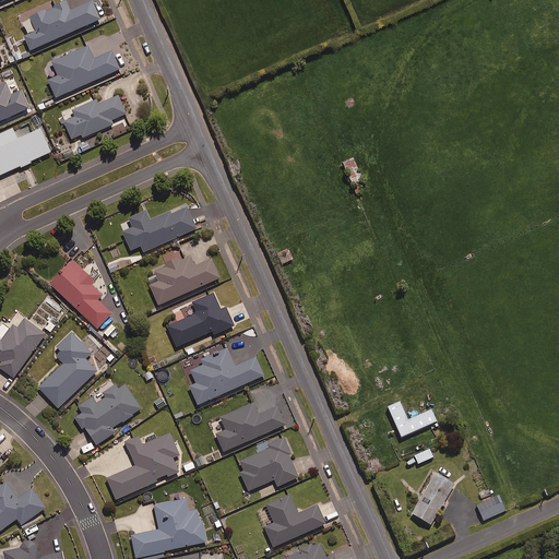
[(54,8),(51,1),(39,7),(43,13),(31,19),(37,33),(25,38),(32,51),(102,21),(93,2),(71,12),(67,2),(54,8)]
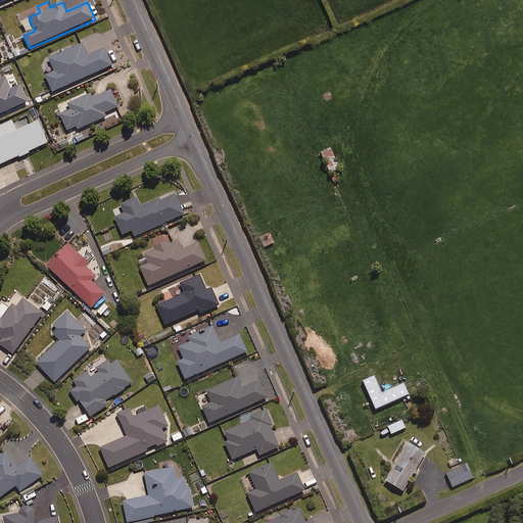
[(89,56),(84,43),(49,59),(55,73),(46,77),(53,93),(112,65),(105,49),(89,56)]
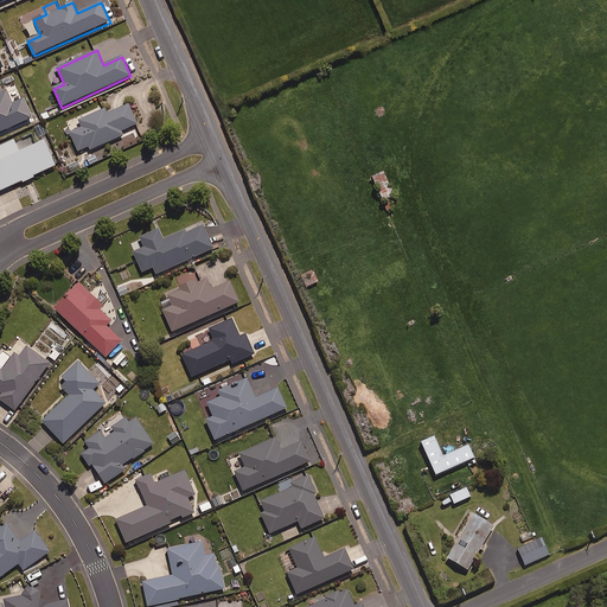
[(13,104),(7,91),(0,94),(0,133),(32,119),(24,100),(13,104)]
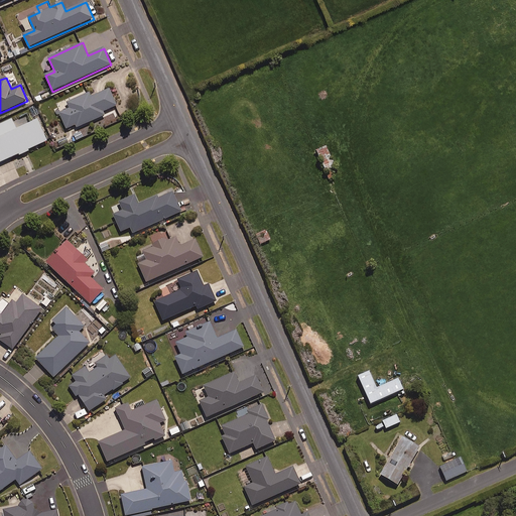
[(117,106),(110,90),(92,97),(90,94),(68,103),(71,109),(59,113),(67,130),(76,126),(77,128),(106,116),(105,112),(117,106)]
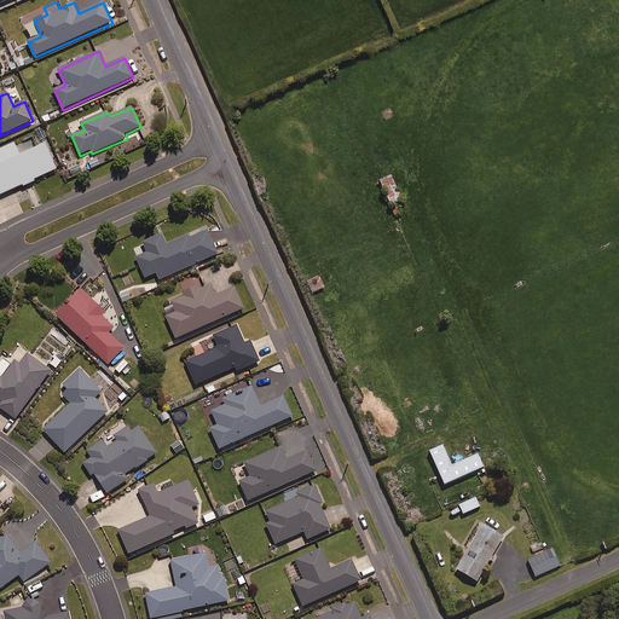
[(41,117),(44,125),(56,120),(53,113),(41,117)]
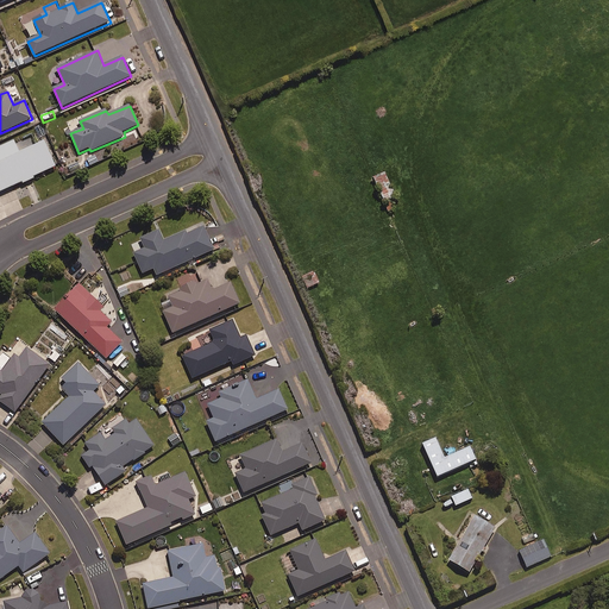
[(48,137),(42,124),(36,127),(42,140),(48,137)]
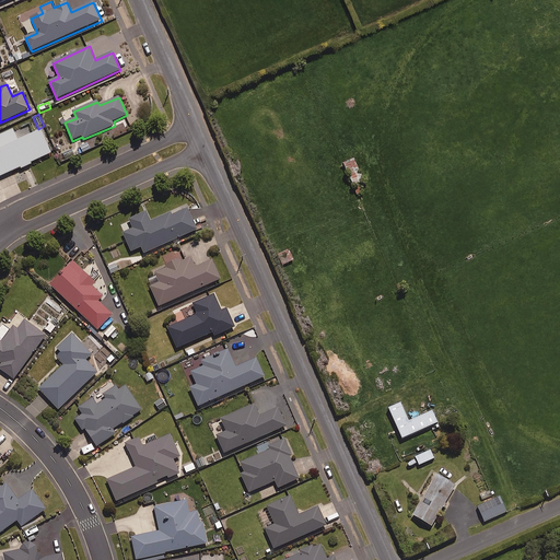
[(33,165),(32,163),(53,153),(43,130),(19,140),(14,130),(0,136),(0,177),(21,168),(22,170),(33,165)]
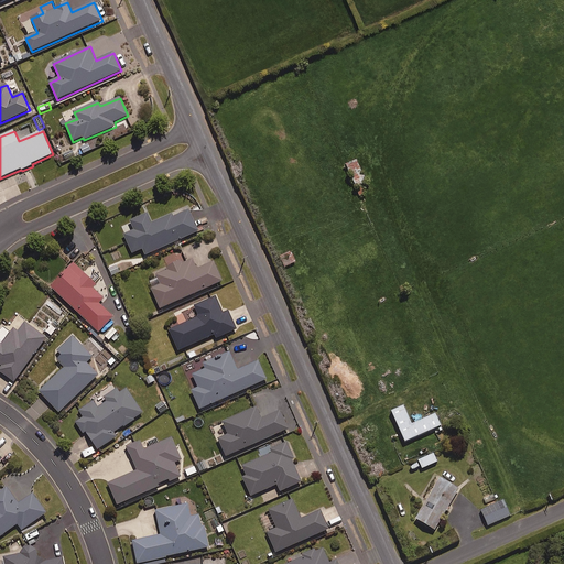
[(89,143),(80,147),(84,155),(93,151),(89,143)]
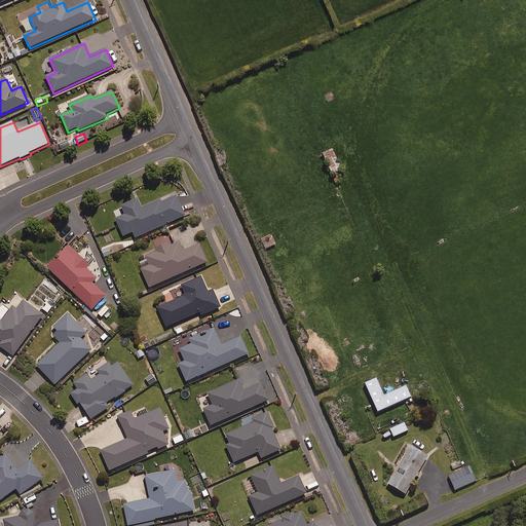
[(186,217),(176,195),(160,202),(160,200),(142,209),(138,199),(121,207),(125,216),(116,220),(124,237),(134,233),(137,238),(186,217)]
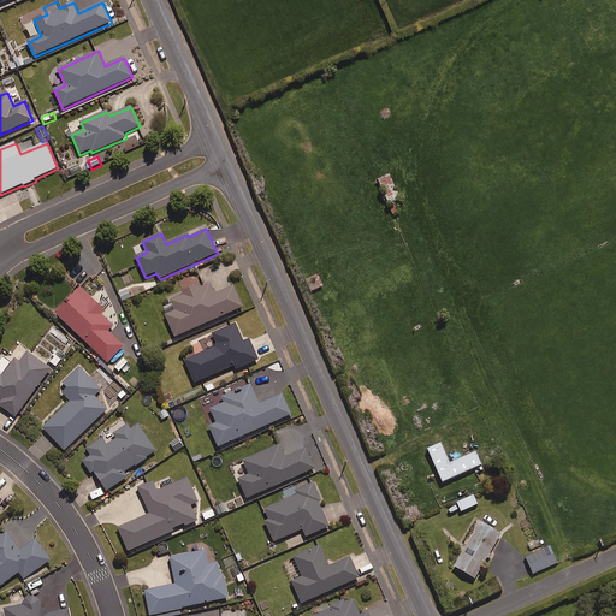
[(129,284),(117,289),(123,303),(135,298),(129,284)]
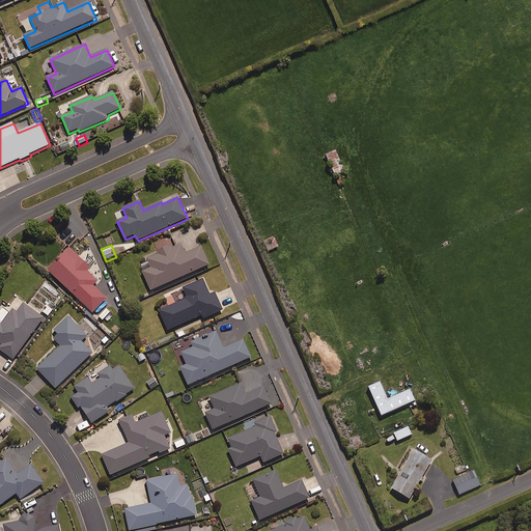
[(186,254),(182,245),(172,249),(171,247),(146,257),(151,269),(143,272),(151,291),(211,264),(202,247),(186,254)]
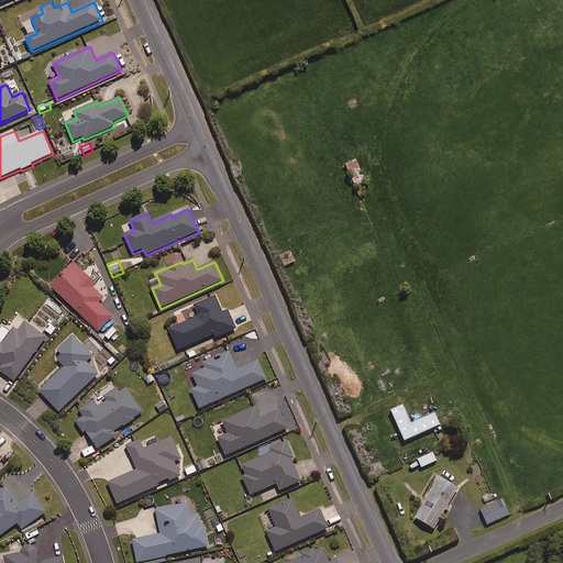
[(97,284),(75,263),(52,287),(99,332),(114,317),(99,304),(105,298),(94,288),(97,284)]
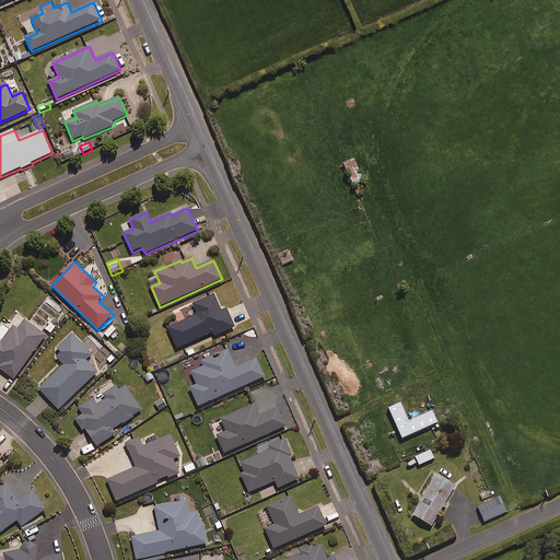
[(222,312),(214,295),(194,304),(198,315),(168,328),(178,349),(213,333),(216,337),(235,328),(228,310),(222,312)]
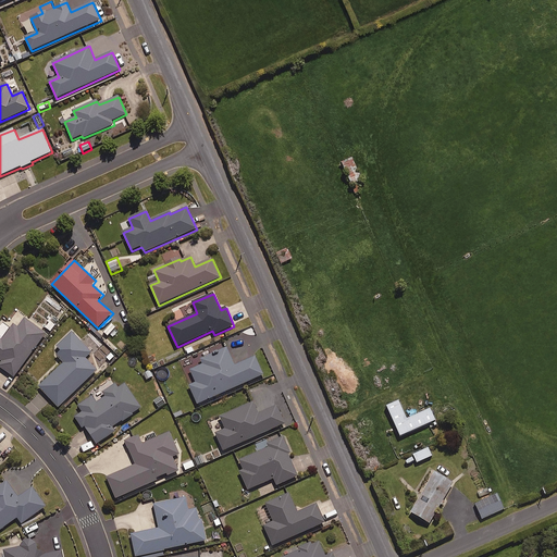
[(47,334),(25,319),(17,329),(13,325),(2,341),(0,338),(0,359),(3,361),(0,366),(0,367),(14,378),(47,334)]
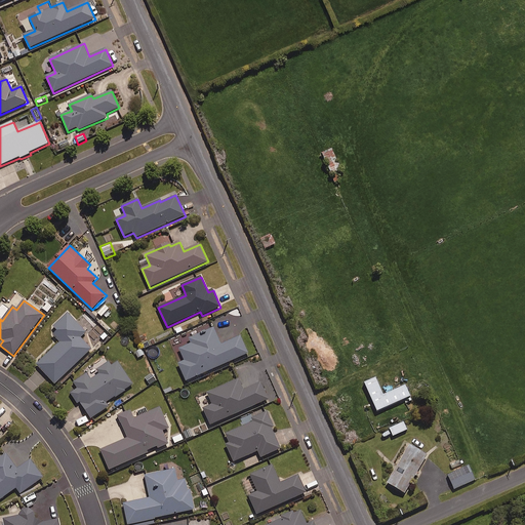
[(86,332),(68,313),(53,326),(58,331),(53,335),(61,342),(37,365),(55,385),(92,350),(81,337),(86,332)]
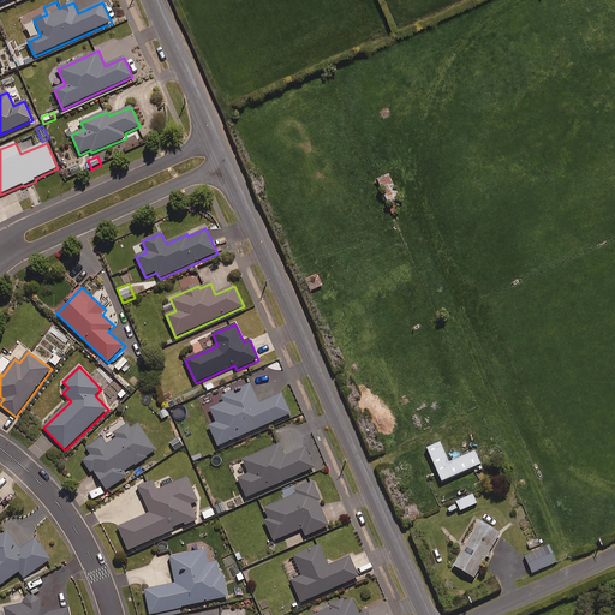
[(246,387),(244,382),(234,386),(237,390),(222,396),(225,402),(210,408),(218,423),(210,427),(219,447),(292,416),(282,394),(261,405),(252,384),(246,387)]
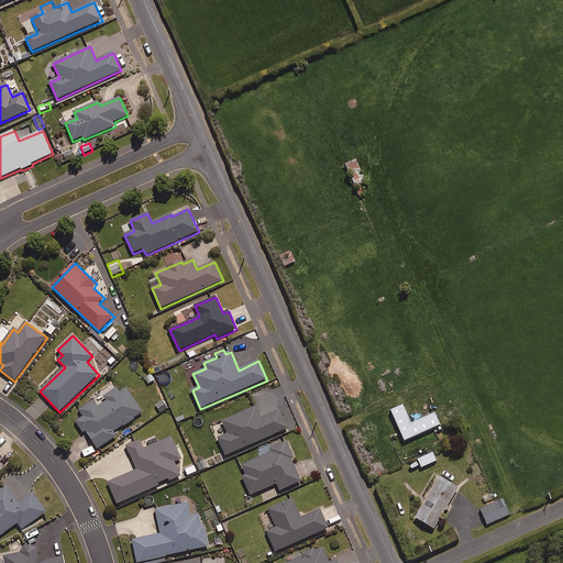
[(157,382),(152,374),(144,378),(150,387),(157,382)]
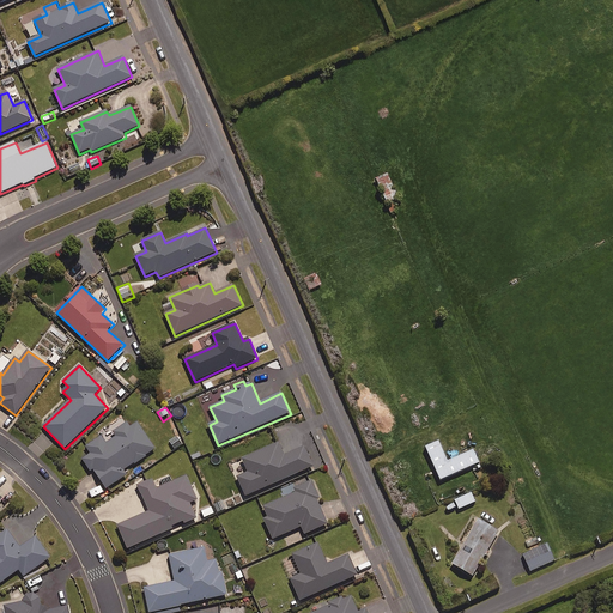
[(157,450),(138,424),(129,429),(126,424),(114,432),(117,437),(108,443),(102,436),(87,447),(92,454),(83,460),(91,472),(93,471),(108,490),(127,475),(125,472),(157,450)]
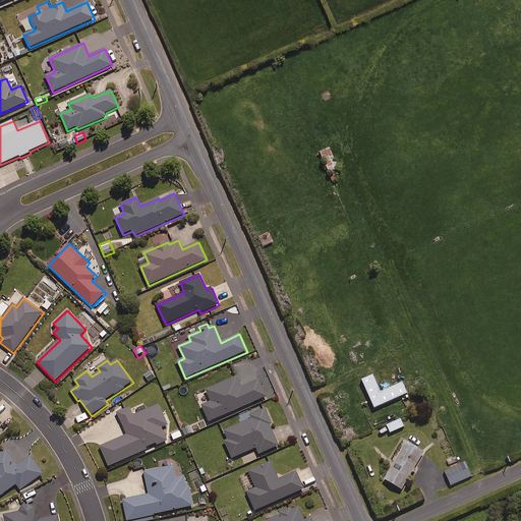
[(380,393),(372,375),(361,381),(373,409),(407,395),(402,383),(380,393)]
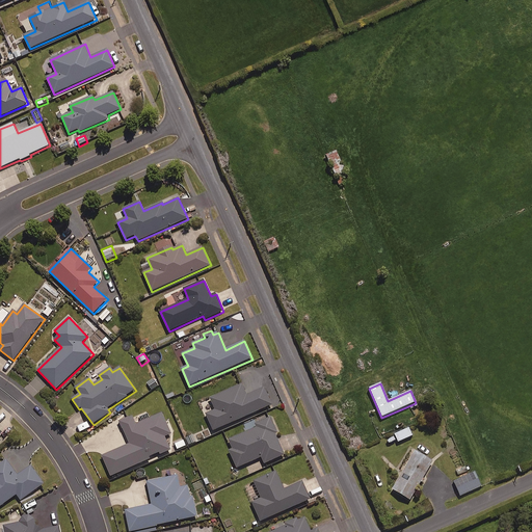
[(247,397),(241,384),(211,398),(216,410),(207,415),(214,431),(273,404),(266,389),(247,397)]
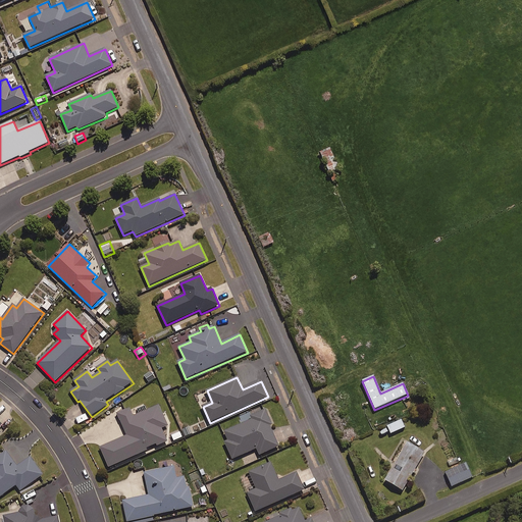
[(168,426),(159,406),(134,417),(131,409),(118,414),(127,436),(101,448),(110,470),(169,445),(162,429),(168,426)]
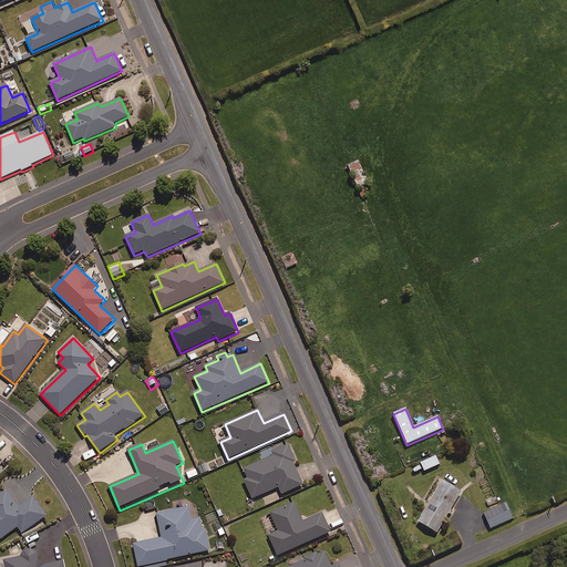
[(289,444),(275,451),(276,455),(245,470),(248,478),(245,481),(254,500),(279,488),(282,495),(303,485),(294,463),(297,462),(289,444)]
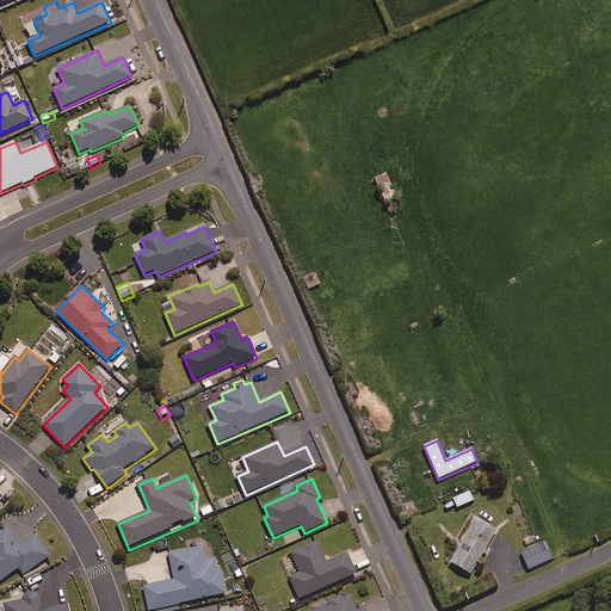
[(100,483),(88,492),(93,499),(106,491),(100,483)]
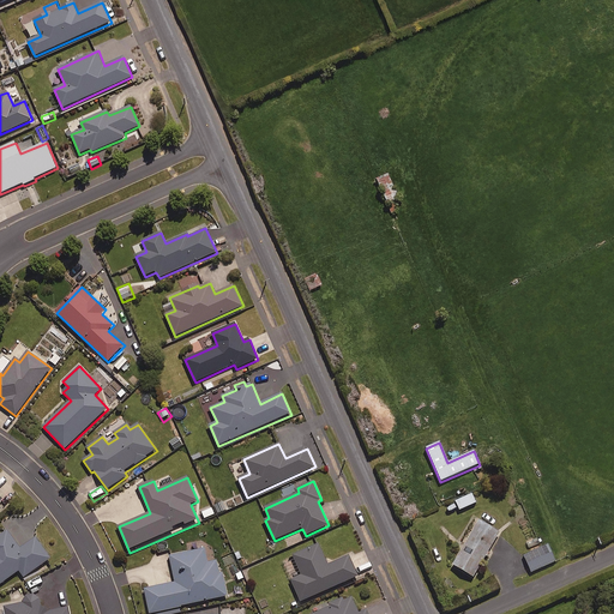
[(130,489),(110,499),(115,510),(136,500),(130,489)]
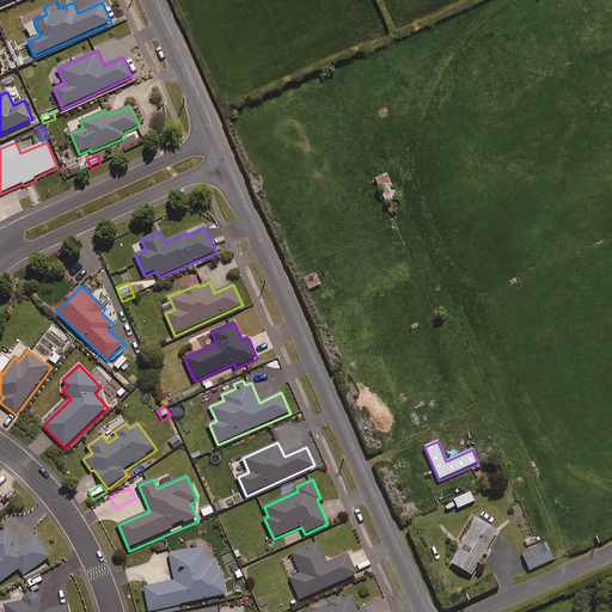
[(475,502),(470,493),(453,500),(458,509),(475,502)]
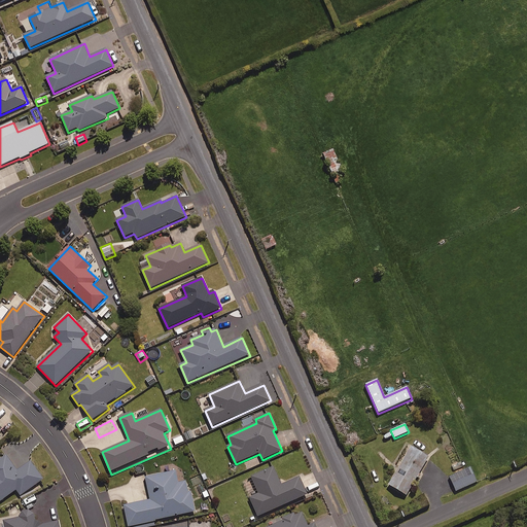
[(183,435),(173,438),(176,447),(186,444),(183,435)]
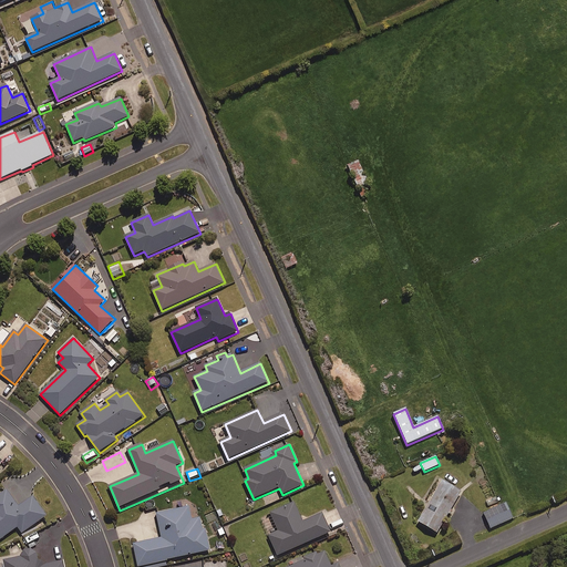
[(461,494),(442,482),(418,523),(436,535),(461,494)]
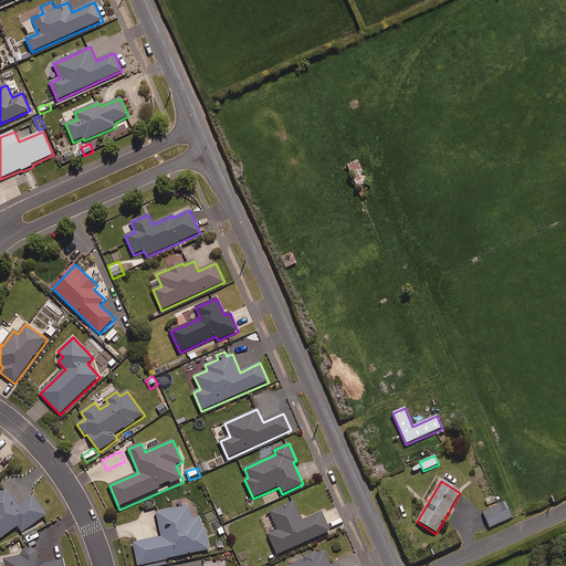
[(18,507),(6,491),(0,494),(0,540),(18,527),(22,533),(48,515),(33,496),(18,507)]
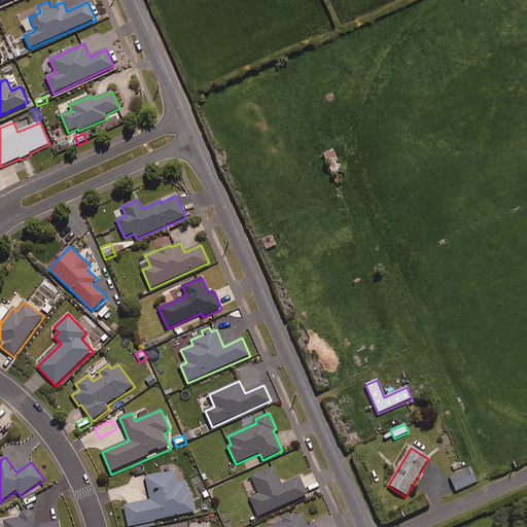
[(282,486),(274,467),(252,478),(259,494),(250,498),(259,517),(308,495),(300,478),(282,486)]
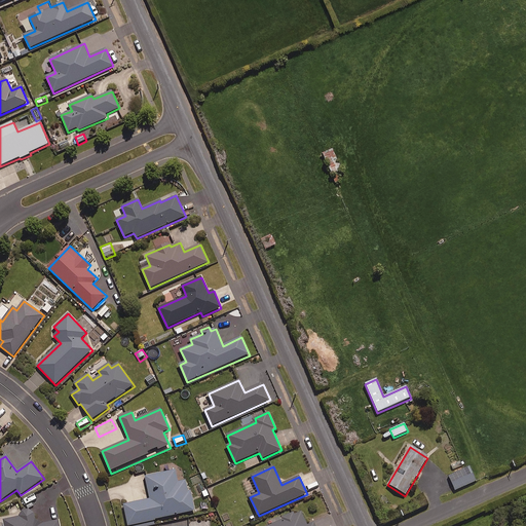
[(476,482),(470,467),(448,477),(455,491),(476,482)]
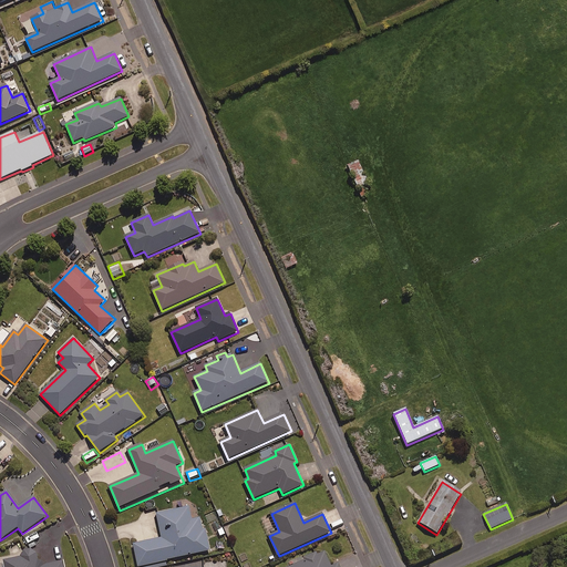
[(194,518),(191,507),(157,514),(163,538),(134,545),(140,566),(210,552),(203,516),(194,518)]
